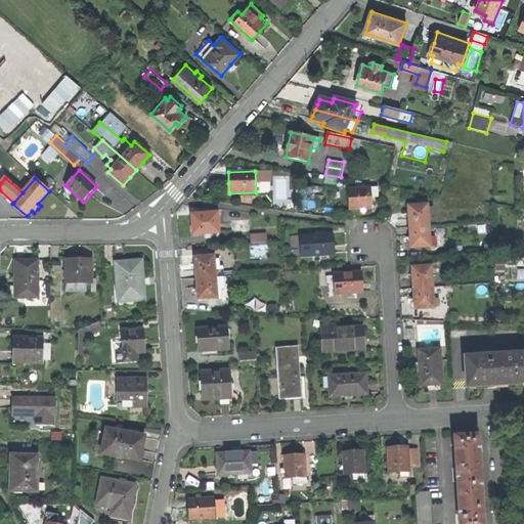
[(364,210),(373,209),(372,198),(379,197),(378,187),(373,187),(370,187),(348,188),(349,211),(364,210)]
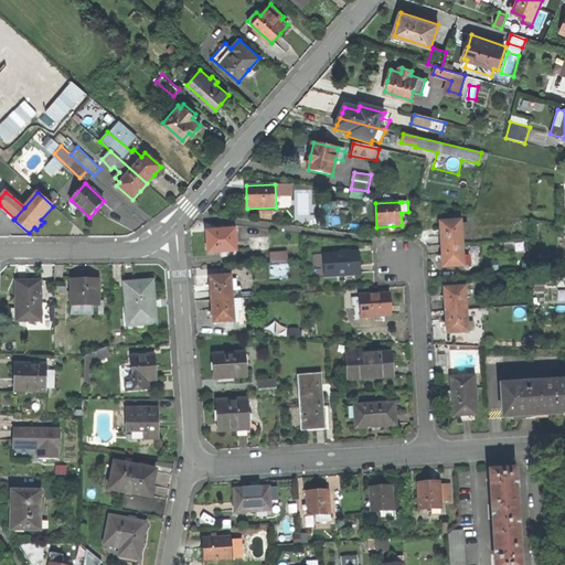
[(440,233),(441,245),(462,244),(461,221),(440,223),(440,233)]
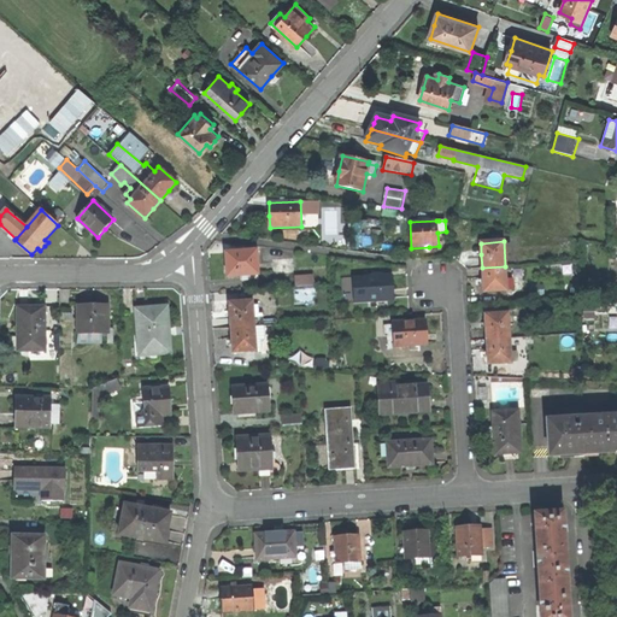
[(228,277),(259,275),(257,251),(227,253),(227,265),(228,277)]
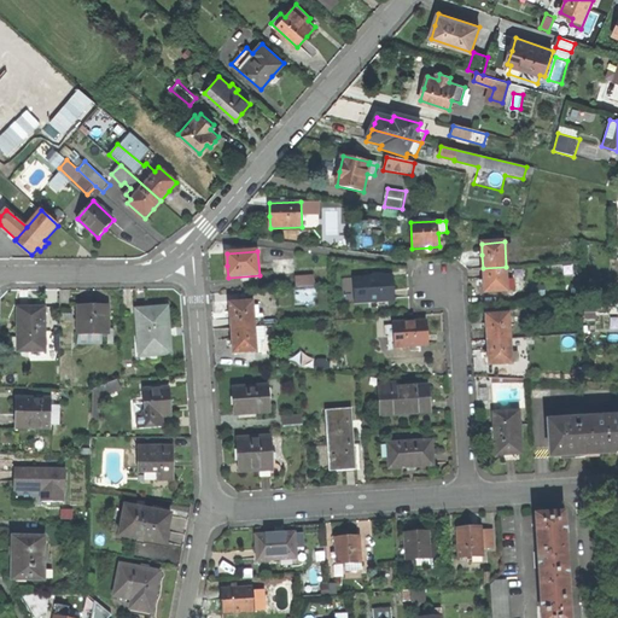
[(484,293),(507,292),(506,267),(483,268),(484,281),(484,293)]
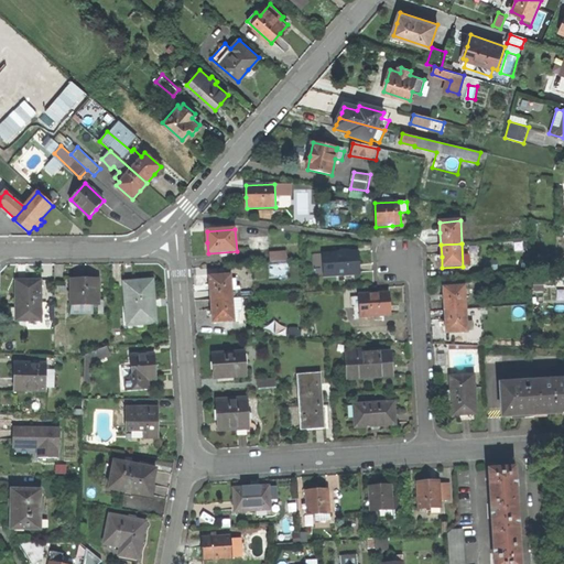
[(358,251),(323,255),(324,278),(360,275),(359,262),(358,251)]
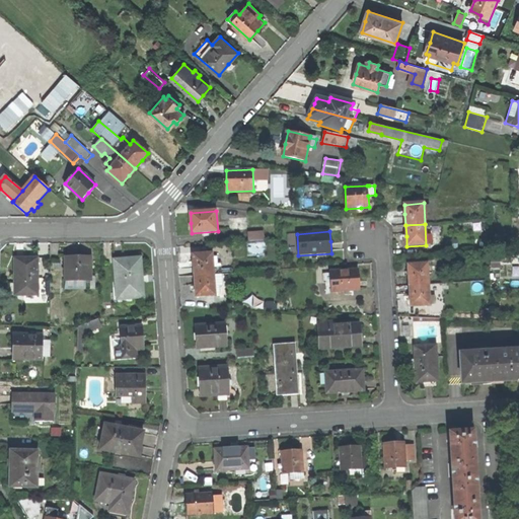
[(248,241),(264,240),(263,232),(247,233),(248,241)]
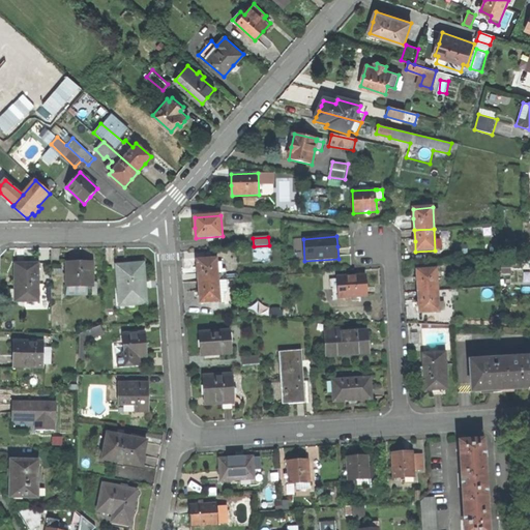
[(198,271),(199,283),(218,281),(227,281),(227,268),(222,268),(222,262),(217,262),(217,259),(198,261),(198,271)]
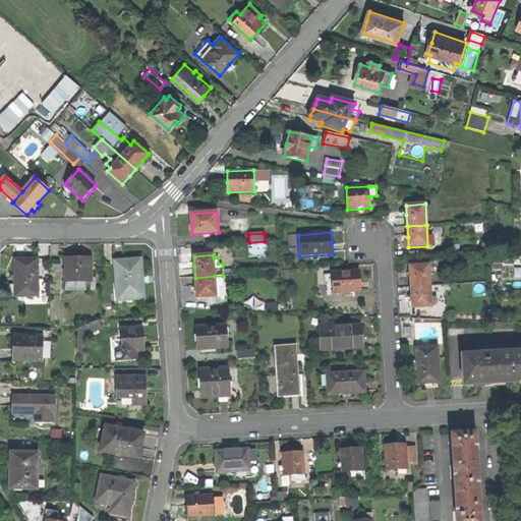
[(15,298),(38,298),(38,256),(15,256),(15,282),(15,298)]
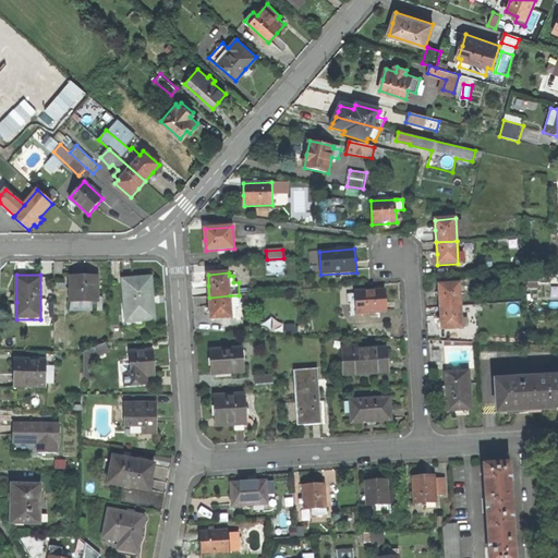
[(97,275),(70,275),(71,301),(67,301),(67,313),(93,312),(93,302),(97,302),(97,275)]
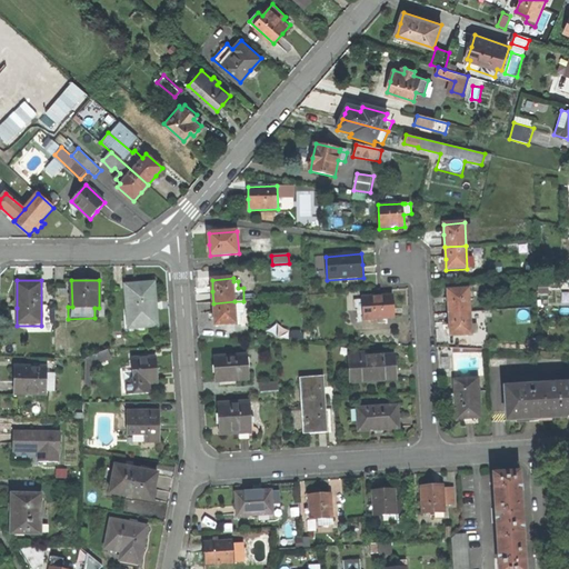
[(156,280),(123,282),(127,329),(159,327),(156,280)]
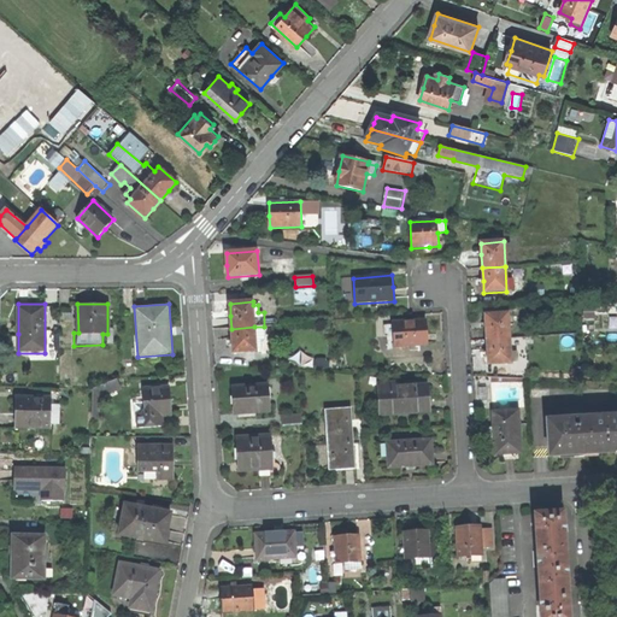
[(486,327),(487,340),(510,339),(507,313),(485,315),(486,327)]
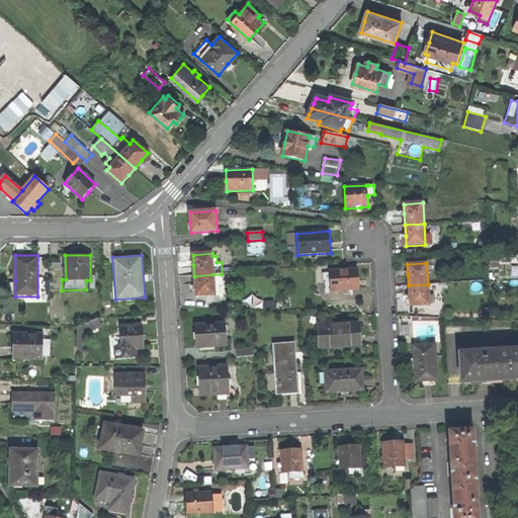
[(357,269),(331,270),(331,282),(327,283),(327,288),(332,288),(332,292),(358,290),(358,279),(357,269)]
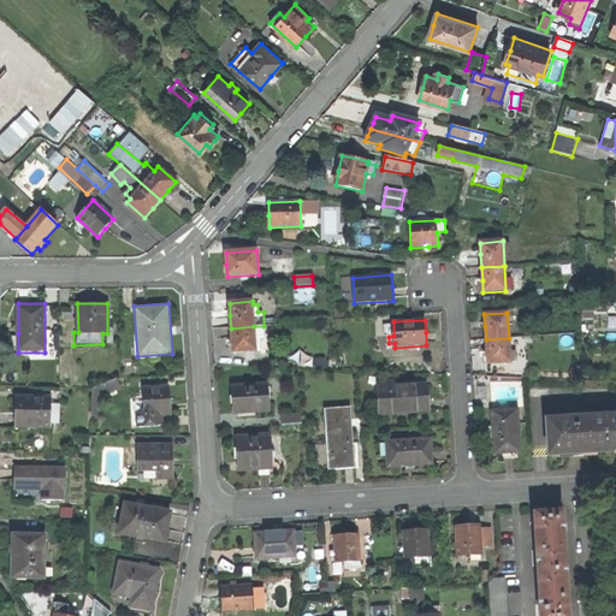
[(232,353),(256,351),(254,326),(231,329),(232,341),(232,353)]
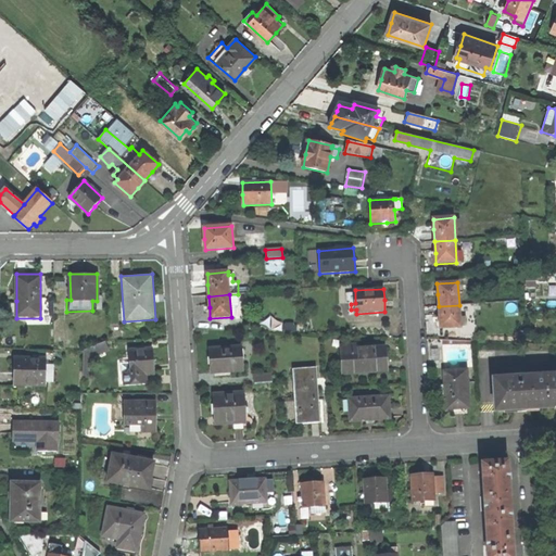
[(440,329),(460,328),(459,305),(439,306),(439,319),(440,329)]
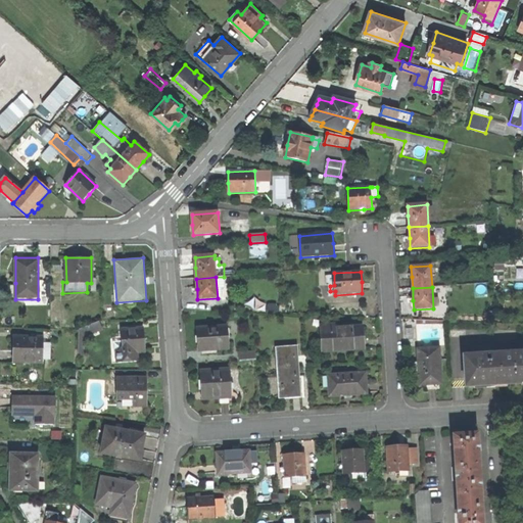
[(91,335),(101,331),(98,323),(88,327),(91,335)]
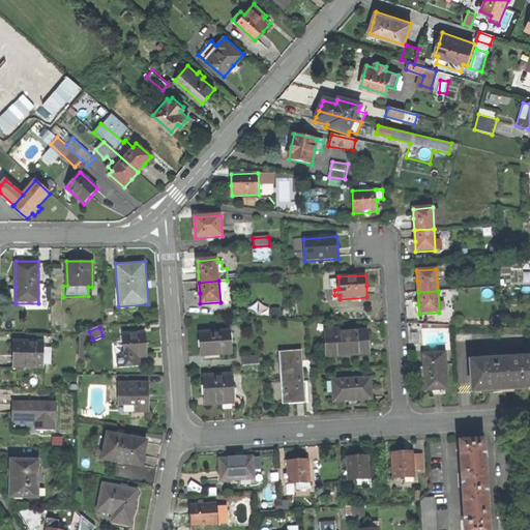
[(326,357),(369,354),(367,344),(366,331),(342,333),(342,329),(324,330),(326,357)]
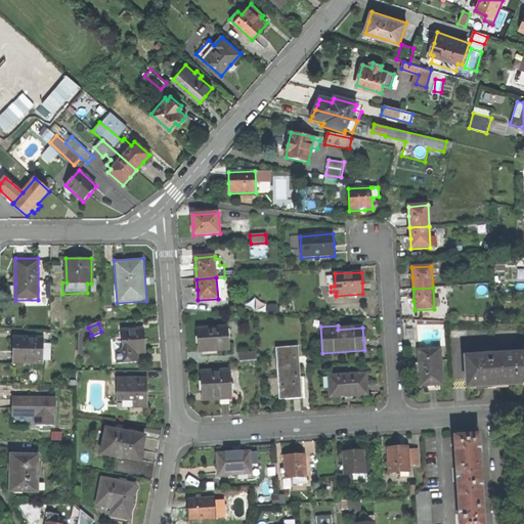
[(81,340),(91,336),(88,328),(78,332),(77,355),(81,355),(81,340)]
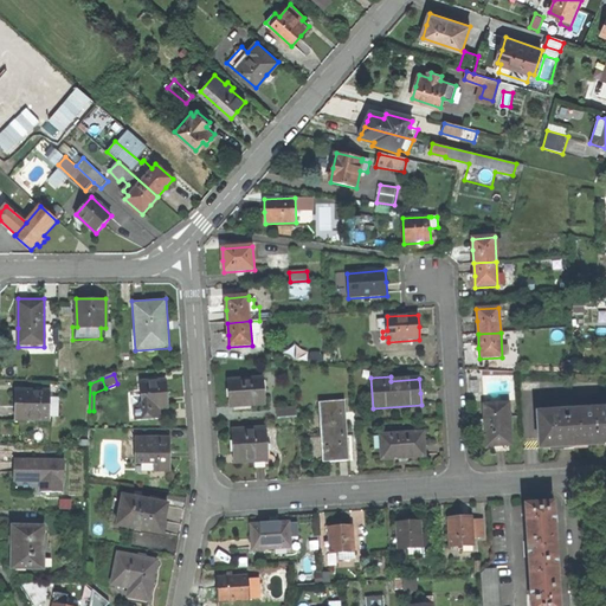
[(230,407),(264,406),(263,379),(229,380),(230,392),(230,407)]
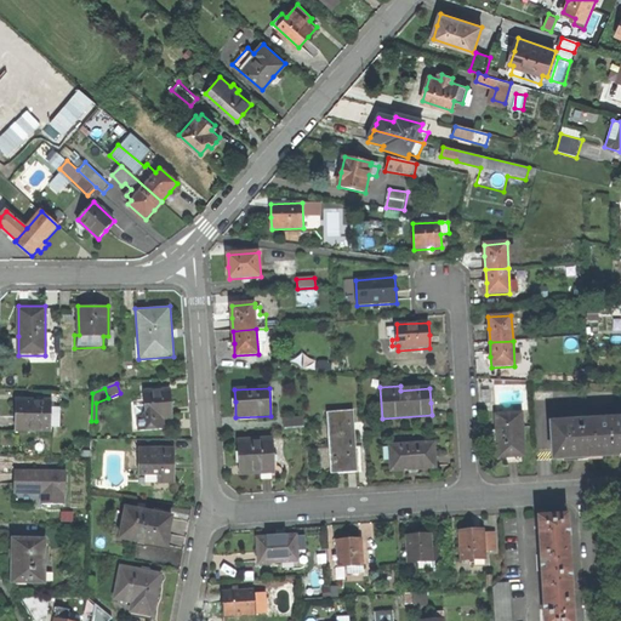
[(170,391),(144,393),(146,419),(137,419),(138,432),(164,432),(163,420),(172,420),(171,404),(170,391)]
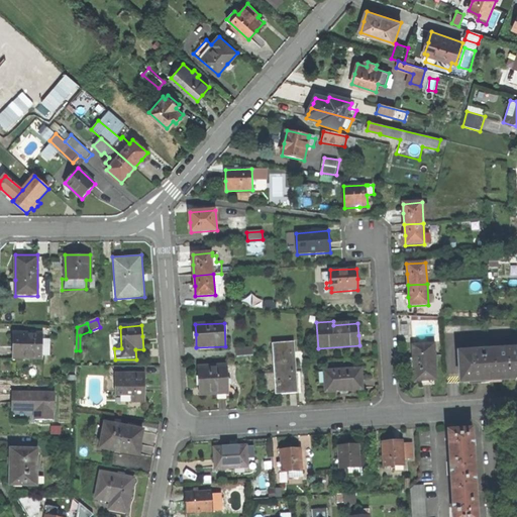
[(13,360),(42,360),(42,330),(13,330),(13,348),(13,360)]
